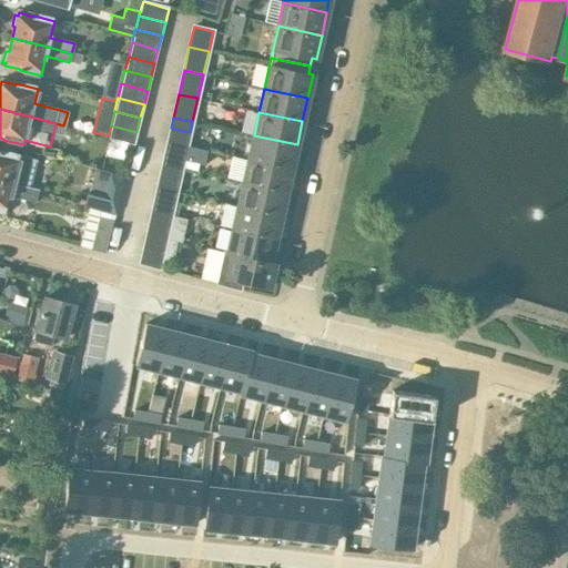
[(133,145),(137,132),(111,125),(109,135),(108,139),(133,145)]
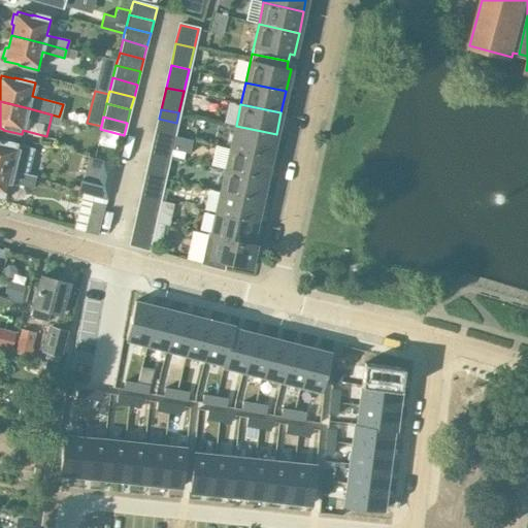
[(271,157),(276,134),(236,126),(231,147),(271,157)]
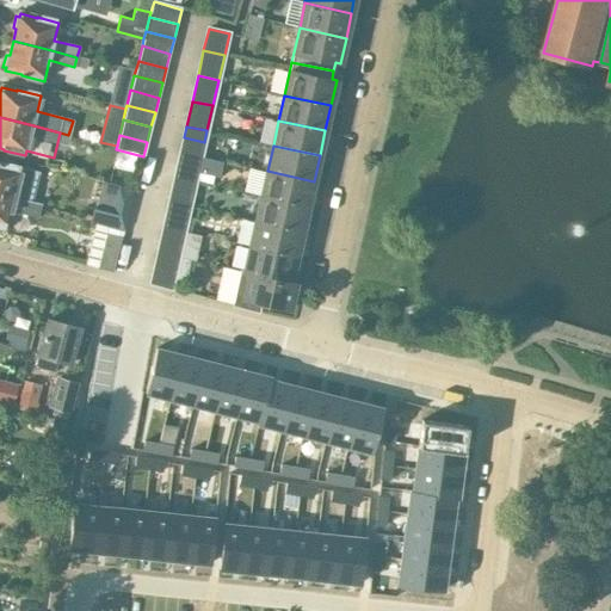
[(196,181),(201,156),(180,152),(174,177),(196,181)]
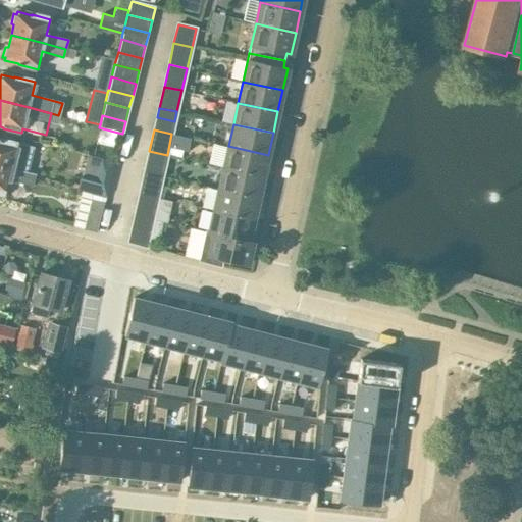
[(190,139),(173,135),(171,144),(177,146),(176,149),(187,151),(190,139)]
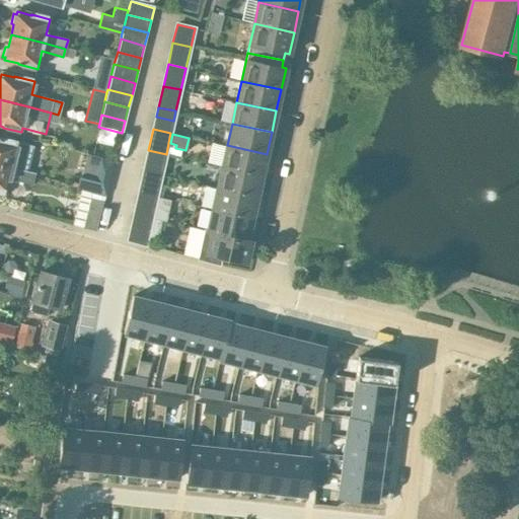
[(26,172),(32,147),(0,139),(0,165),(12,169),(26,172)]
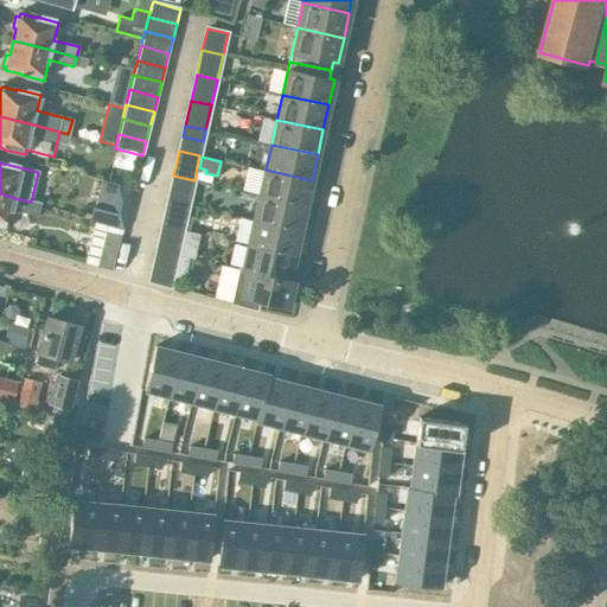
[(306,205),(312,180),(266,170),(260,195),(306,205)]
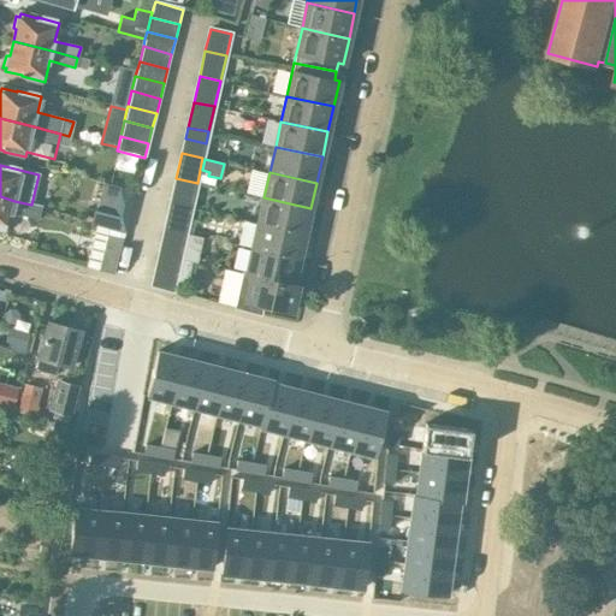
[(191,208),(197,183),(176,178),(171,203),(191,208)]
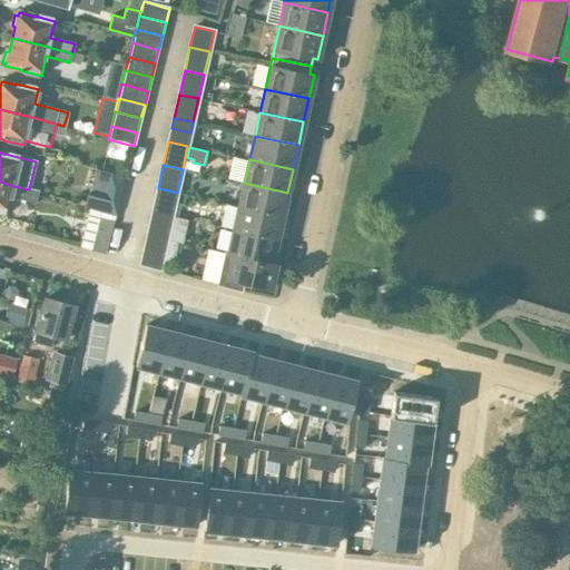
[(115,216),(125,176),(110,173),(105,198),(92,195),(89,207),(115,216)]
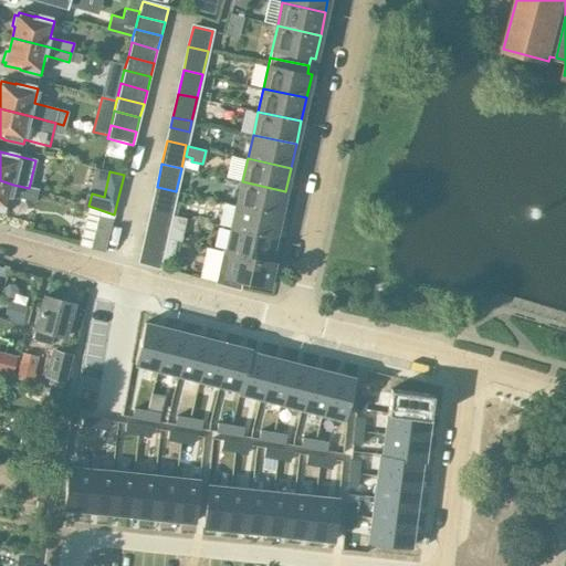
[(38,190),(29,188),(13,185),(0,180),(0,210),(7,212),(10,196),(34,202),(38,190)]
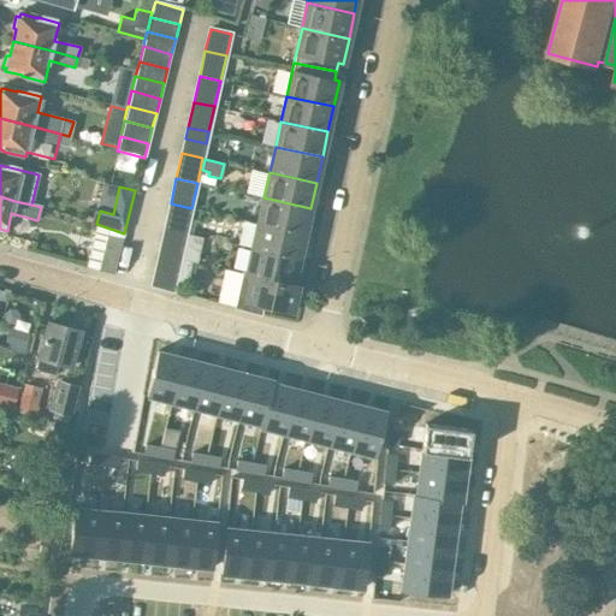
[(304,234),(311,208),(264,197),(259,223),(304,234)]
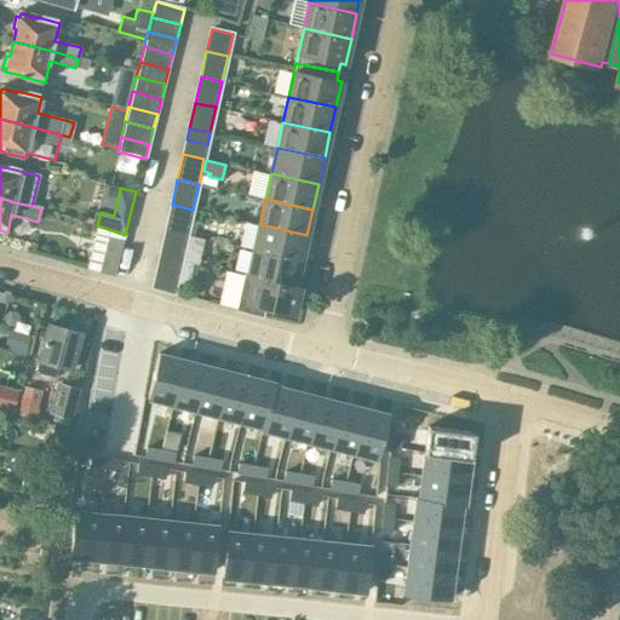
[(187,235),(193,210),(172,205),(166,230),(187,235)]
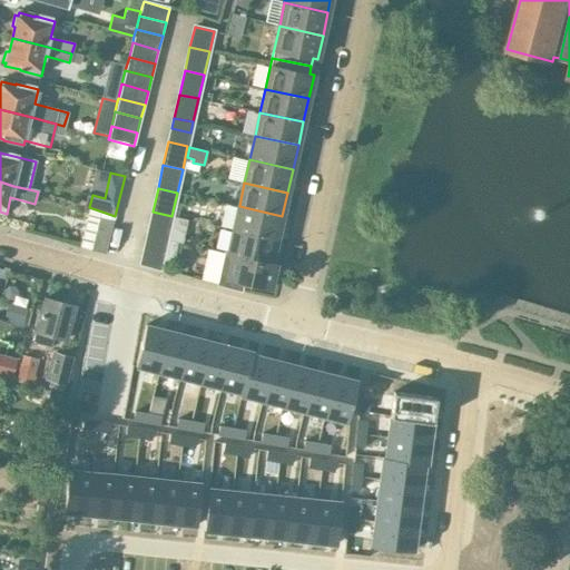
[(276,239),(282,216),(239,206),(234,229),(276,239)]
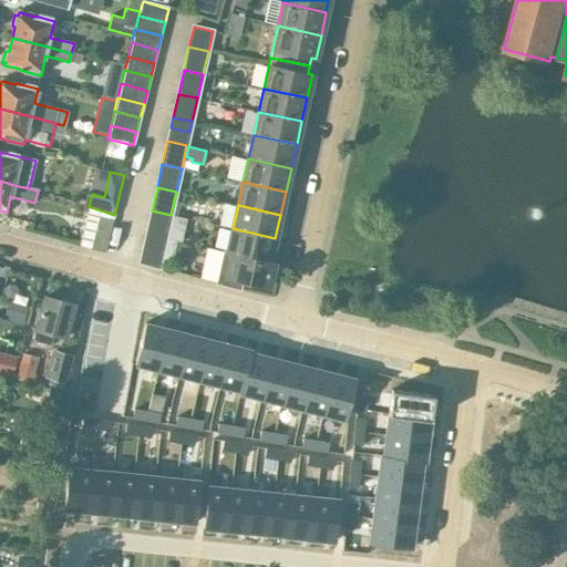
[(105,253),(114,215),(89,206),(81,247),(105,253)]
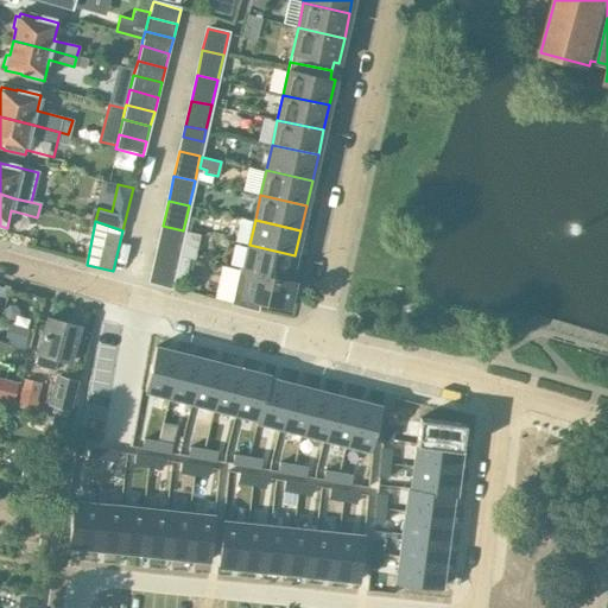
[(177,255),(183,230),(163,226),(157,252),(177,255)]
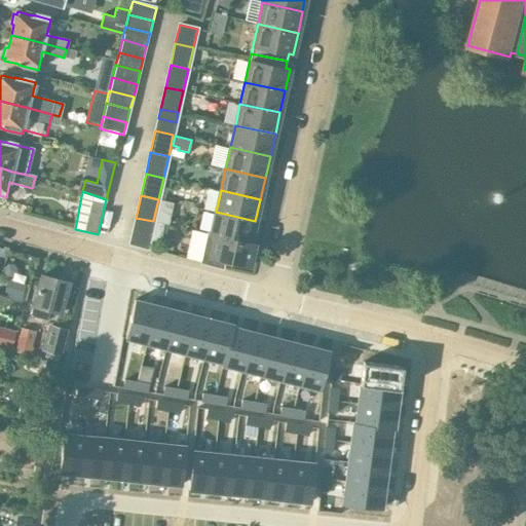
[(251,242),(255,221),(216,212),(211,234),(251,242)]
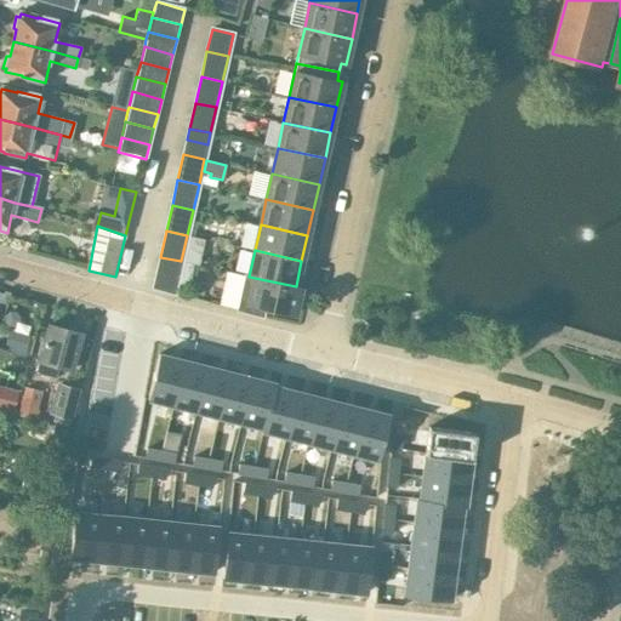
[(178,273),(181,261),(160,257),(158,268),(178,273)]
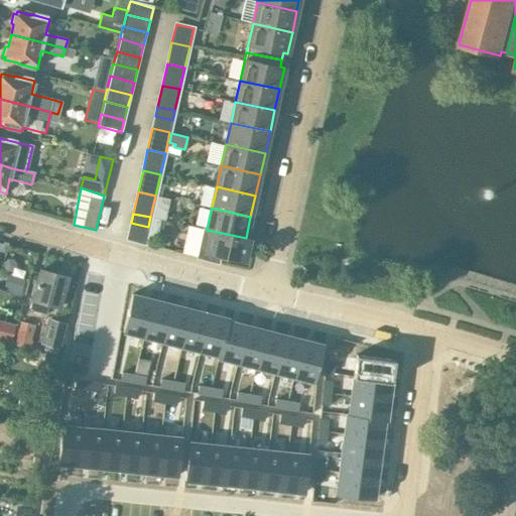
[(246,238),(207,230),(205,229),(197,258),(218,263),(220,256),(245,261),(250,239),(246,238)]
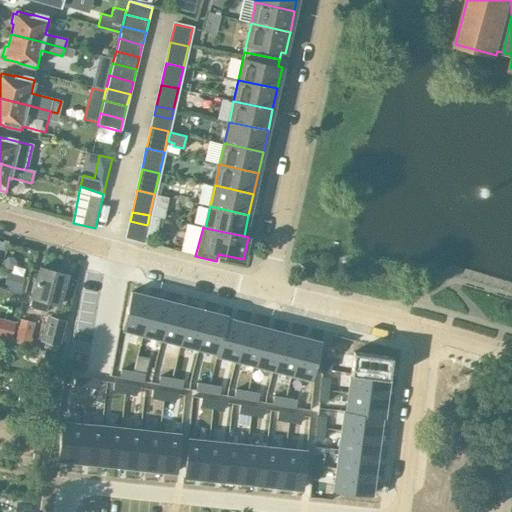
[(68,273),(41,267),(31,305),(46,309),(49,300),(60,303),(68,273)]
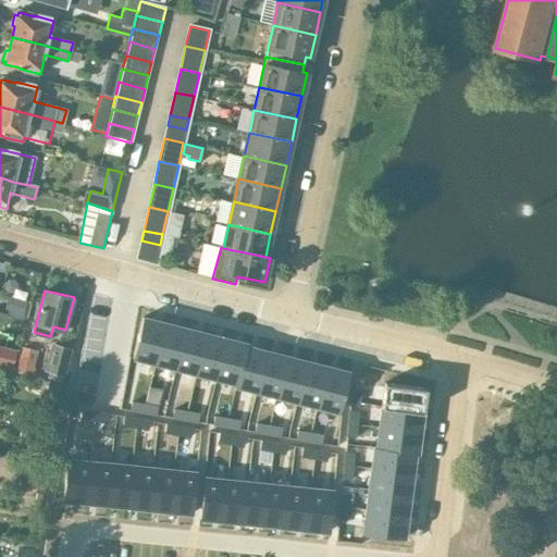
[(4,312),(25,319),(31,302),(10,296),(4,312)]
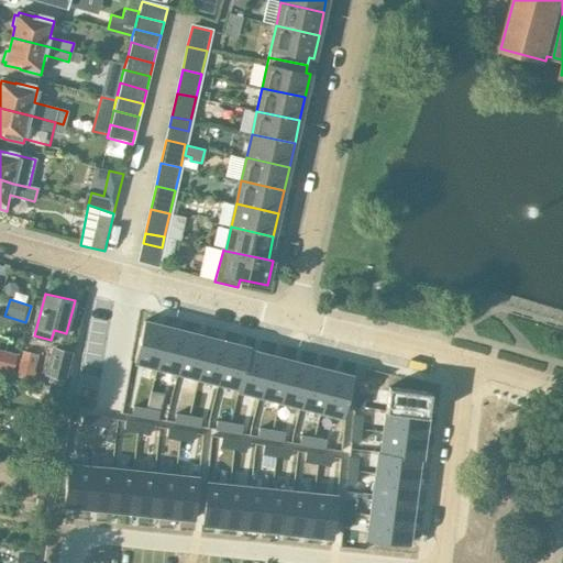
[(144,321),(133,362),(156,367),(166,327),(144,321)]
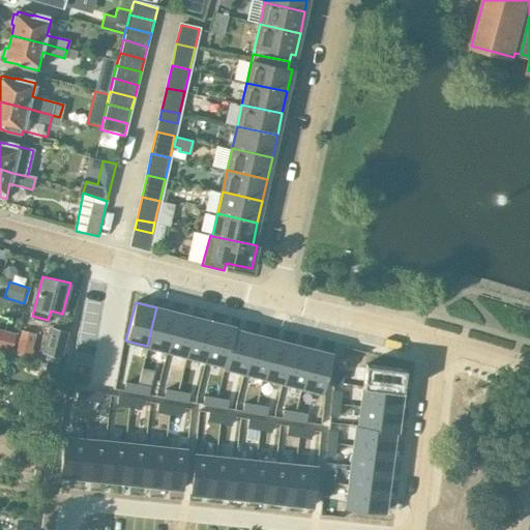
[(156,307),(147,346),(167,351),(176,313),(156,307)]
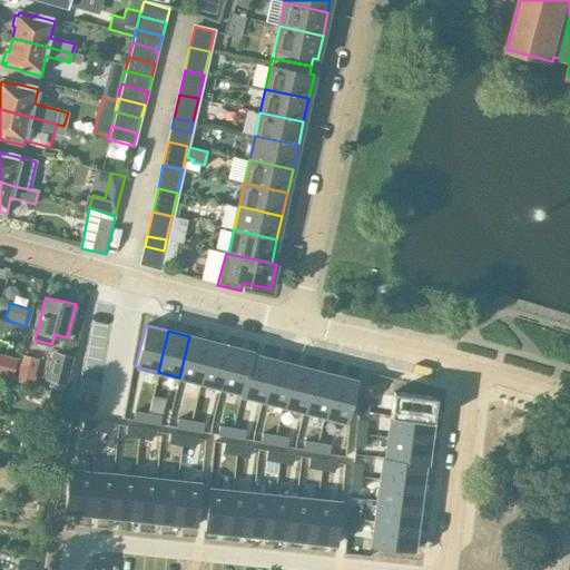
[(189,336),(179,377),(199,382),(210,341),(189,336)]
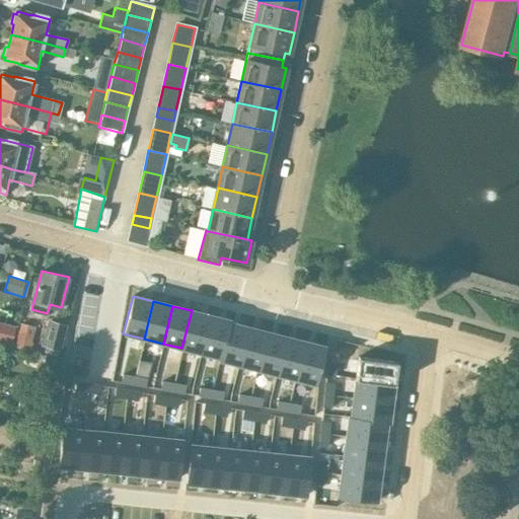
[(192,310),(181,348),(201,353),(211,315),(192,310)]
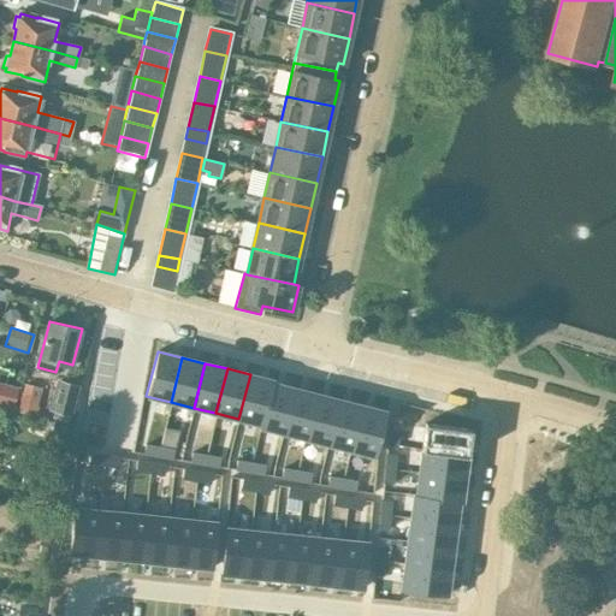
[(250,374),(238,419),(261,425),(272,380),(250,374)]
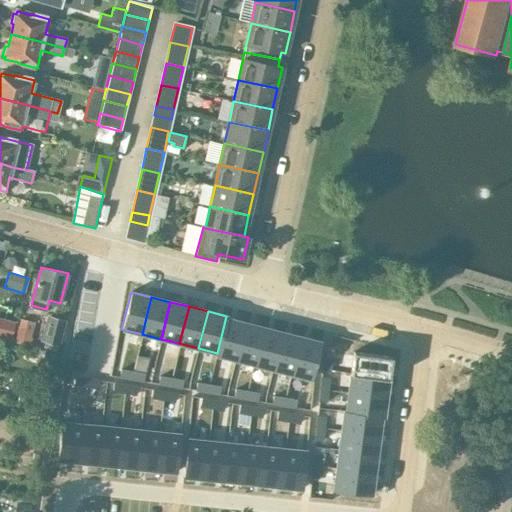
[(66,320),(46,315),(40,339),(59,344),(66,320)]
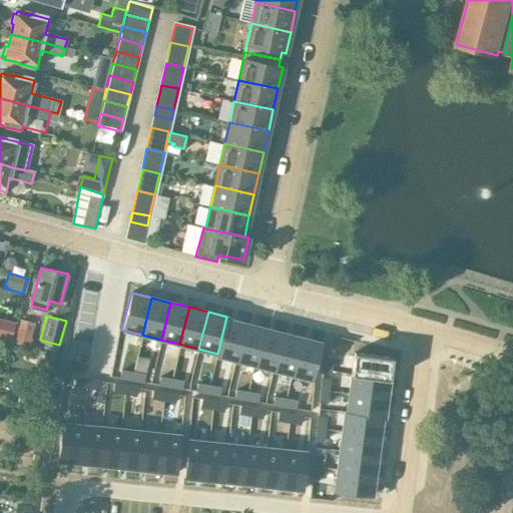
[(226,317),(217,354),(235,360),(244,324),(226,317)]
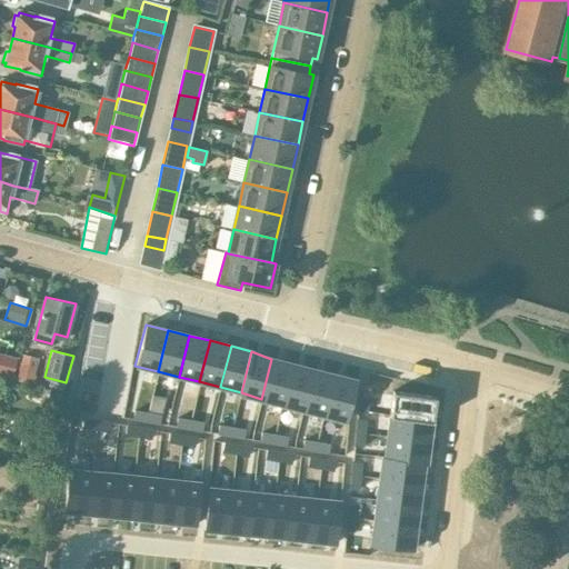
[(0,352),(0,373),(13,377),(18,358),(0,352)]
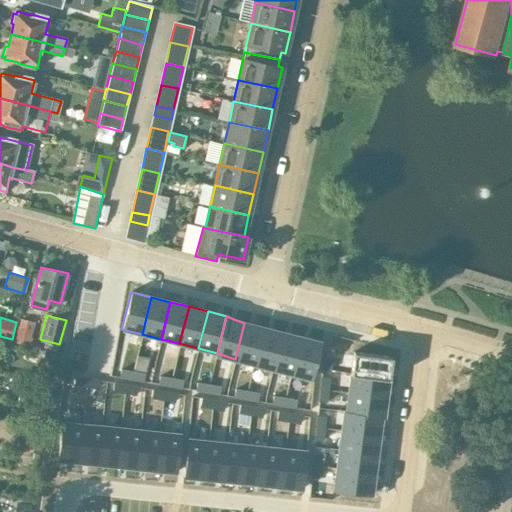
[(244,323),(235,359),(254,364),(263,328),(244,323)]
